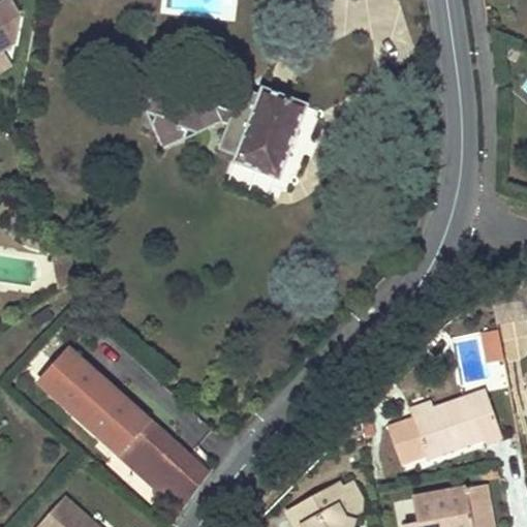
[(0,0),(0,50),(13,42),(18,14),(9,0),(0,0)]
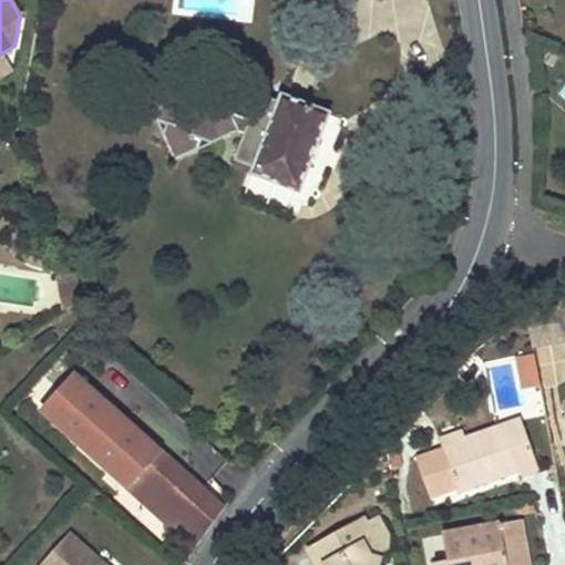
[(329,109),(278,89),(275,99),(263,94),(253,119),(233,111),(225,96),(211,103),(176,91),(165,121),(175,125),(172,136),(182,157),(203,147),(207,136),(217,141),(240,130),(248,132),(239,156),(253,161),(249,171),(298,189),(329,109)]
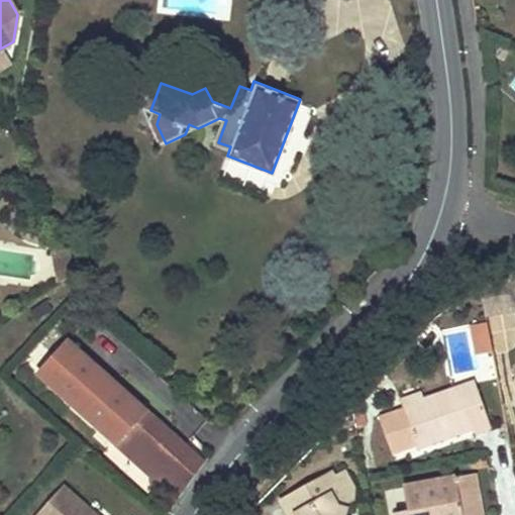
[(140,91),(150,110),(161,83),(140,91)]
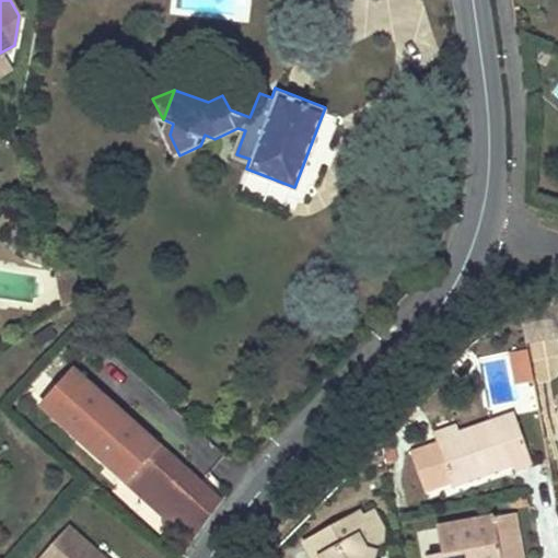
[(76,294),(68,267),(68,266),(51,259),(56,288),(58,305),(76,294)]
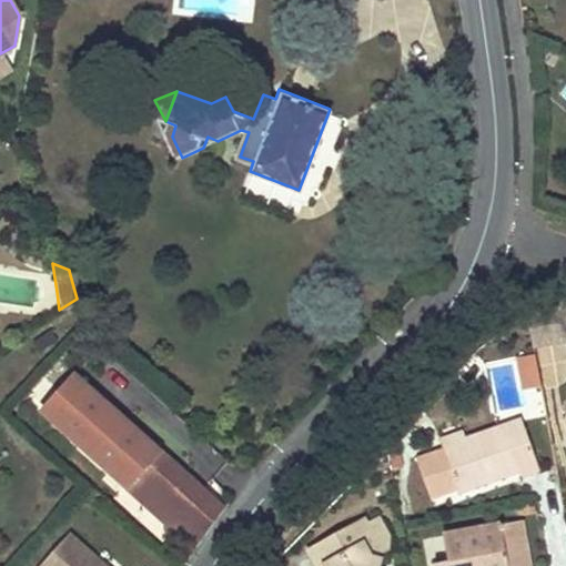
[(523,390),(539,386),(533,354),(517,356),(523,390)]
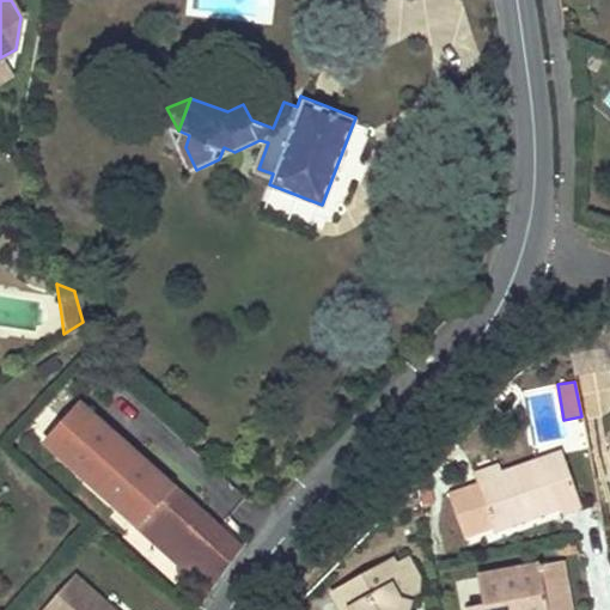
[(239,550),(78,406),(48,441),(212,586),(239,550)]
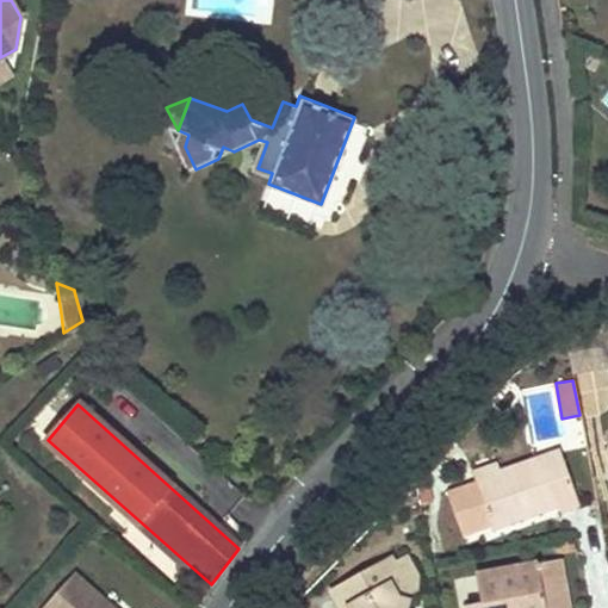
[(581,502),(560,448),(500,470),(473,479),(448,488),(464,537),(491,526),(557,503),(560,510),(581,502)]
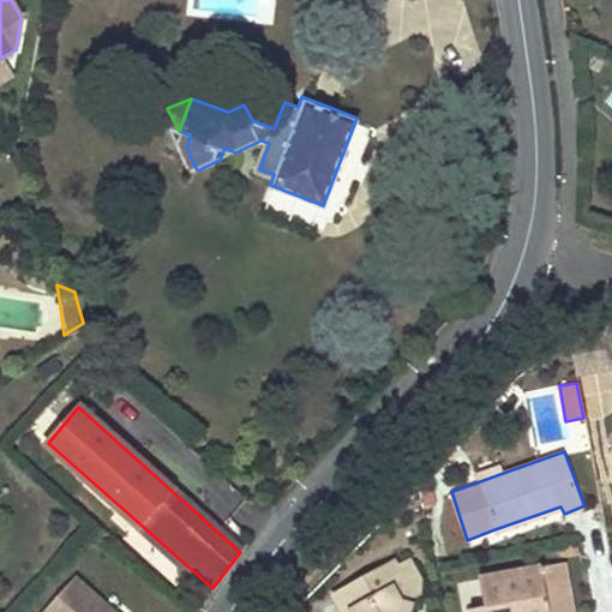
[(501,462),(473,473),(477,483),(503,473),(501,462)]
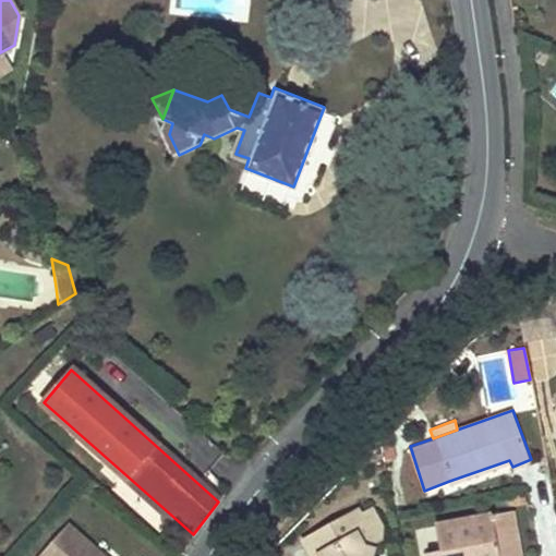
[(352,519),(314,539),(323,555),(366,555),(366,553),(373,548),(387,541),(383,531),(390,529),(383,511),(371,517),(374,522),(358,530),(352,519)]
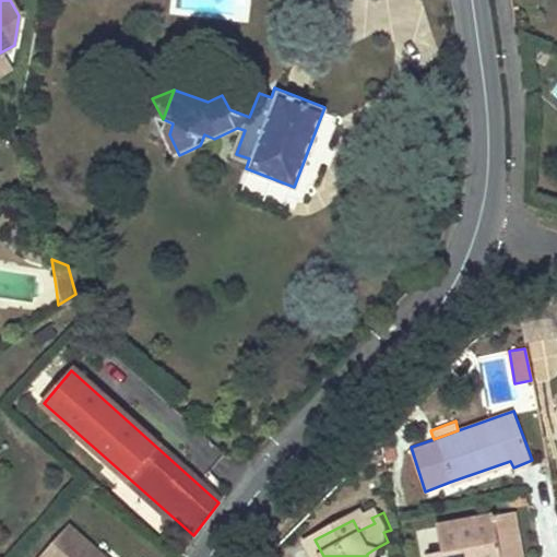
[(369,512),(353,520),(358,531),(375,523),(371,518),(369,512)]
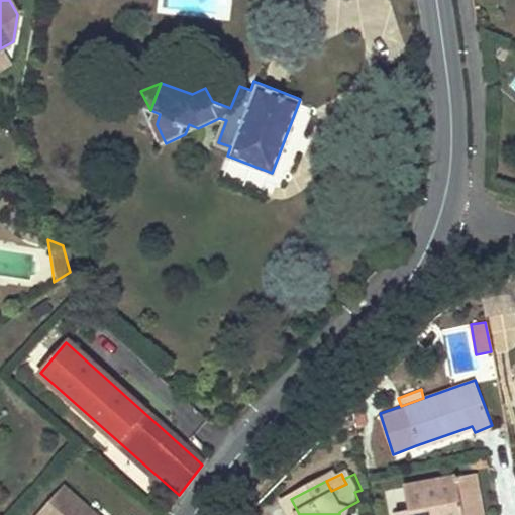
[(483,514),(476,474),(404,487),(408,510),(397,512),(397,514),(483,514)]
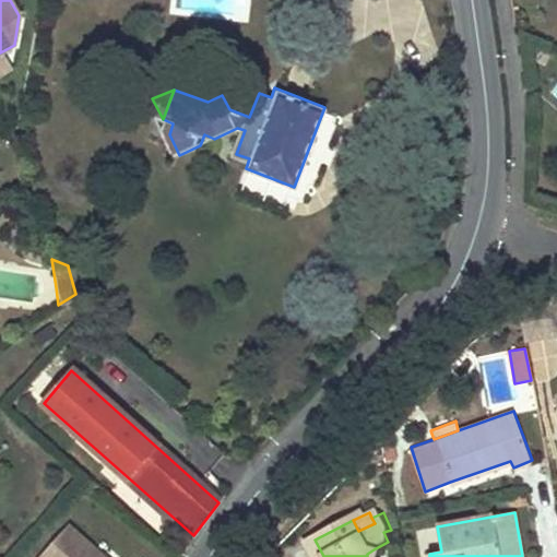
[(109,556),(79,525),(45,556),(109,556)]
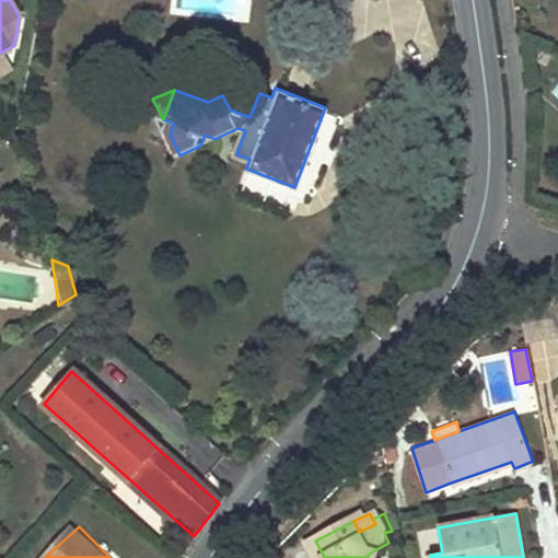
[(324,557),(315,541),(307,544),(314,557),(324,557)]
